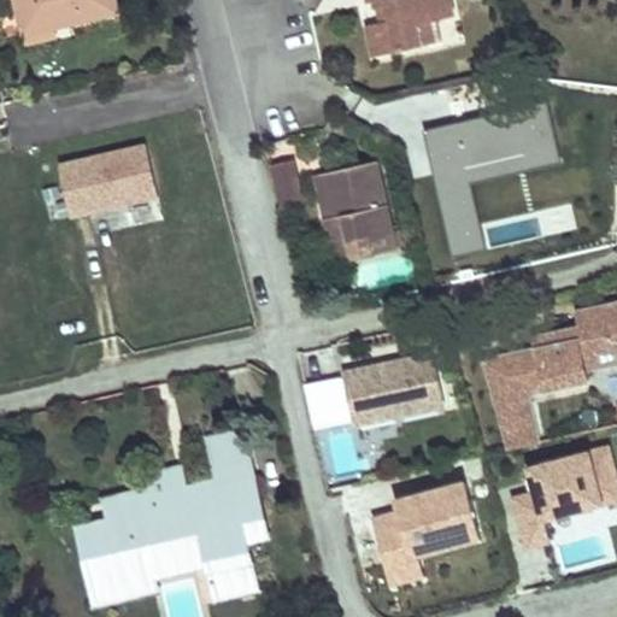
[(69,23),(118,11),(115,0),(17,0),(23,27),(68,16),(69,23)]
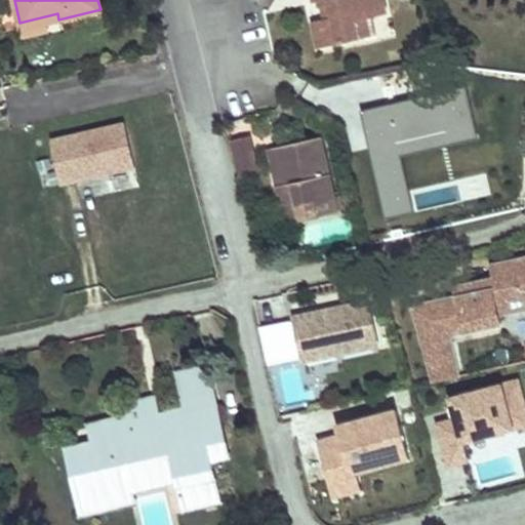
[(387,13),(384,0),(312,0),(313,0),(327,0),(331,14),(312,18),(318,47),(360,38),(356,21),(367,17),(387,13)]
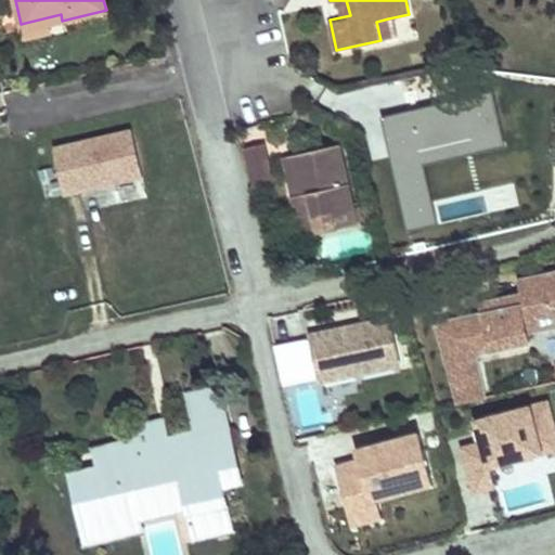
[(61,14),(21,24),(22,29),(62,21),(61,14)]
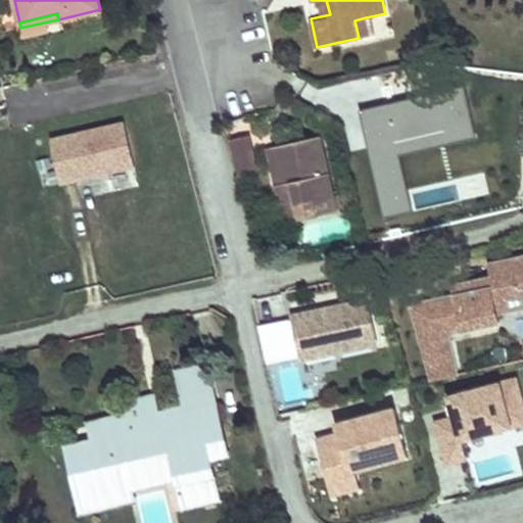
[(366,17),(354,20),(359,38),(369,36),(366,17)]
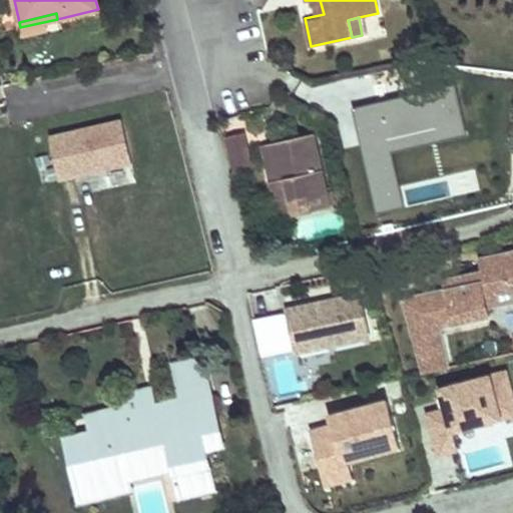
[(390,153),(467,136),(456,86),(353,108),(376,211),(401,206),(390,153)]
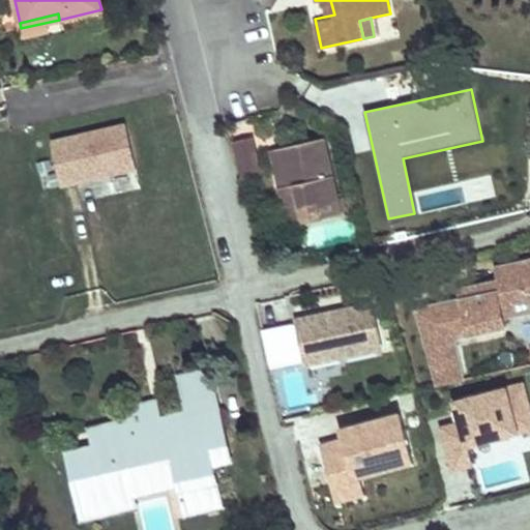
[(127,124),(48,140),(57,186),(137,172),(127,124)]
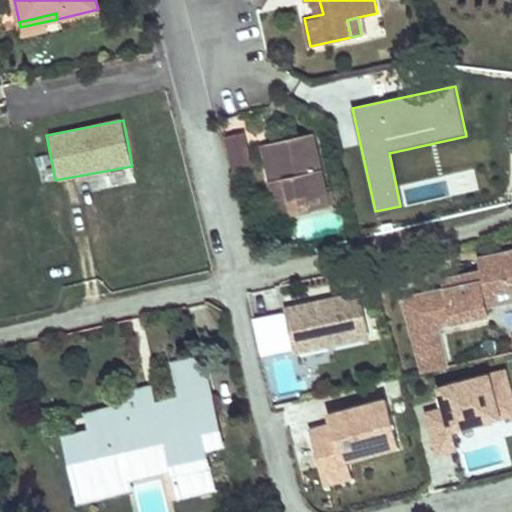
[(330,206),(313,131),(267,141),(272,163),(276,162),(280,177),(270,179),(278,218),(330,206)]
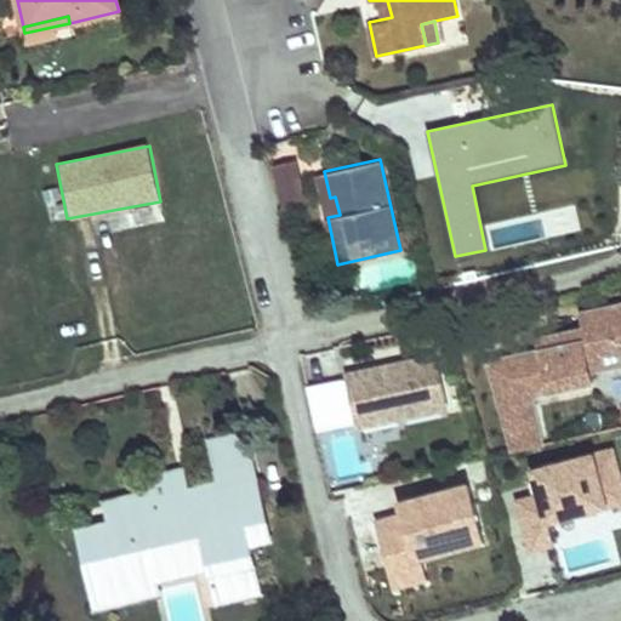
[(305,199),(295,160),(273,166),(284,205),(305,199)]
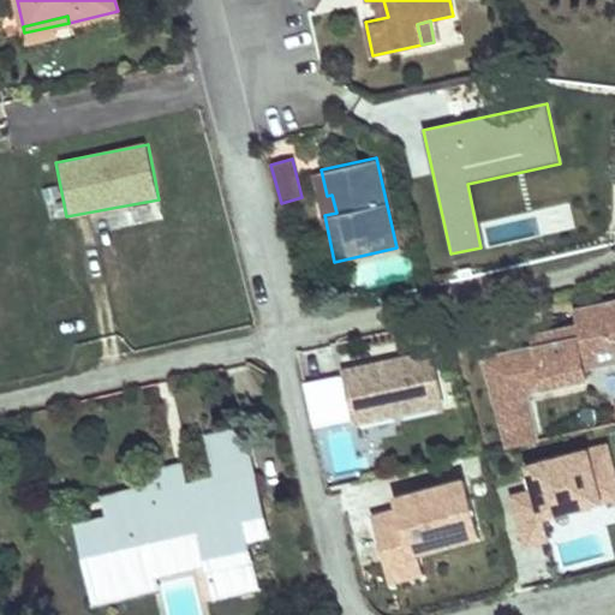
[(321,169),(314,172),(324,215),(336,213),(332,195),(327,196),(321,169)]
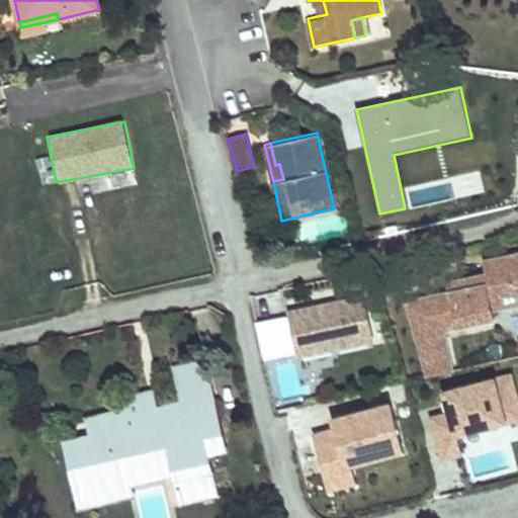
[(484,257),(487,270),(473,273),(485,317),(494,315),(491,306),(517,298),(517,281),(516,274),(517,273),(517,248),(510,251),(484,257)]
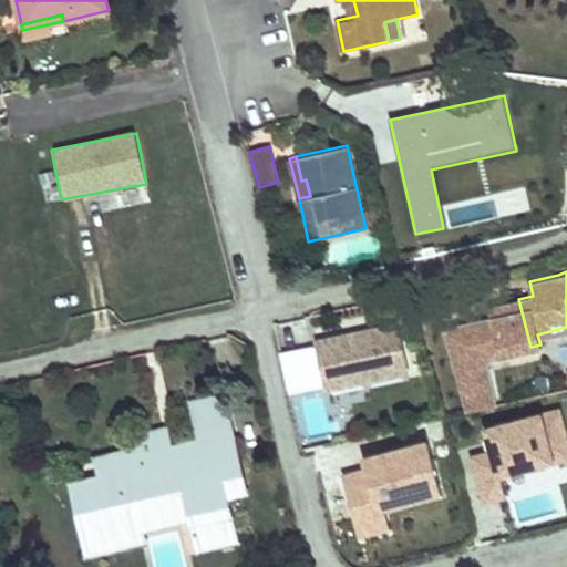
[(482,359),(531,347),(518,299),(501,303),(503,315),(493,317),(444,329),(461,397),(490,389),(482,359)]
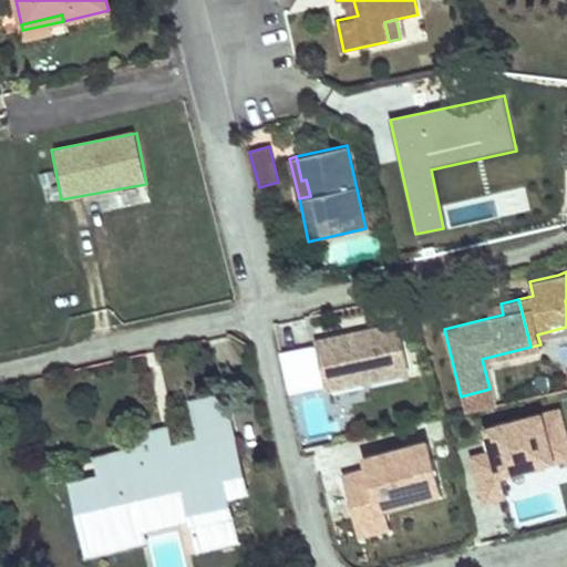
[(503,315),(501,303),(491,306),(493,317),(503,315)]
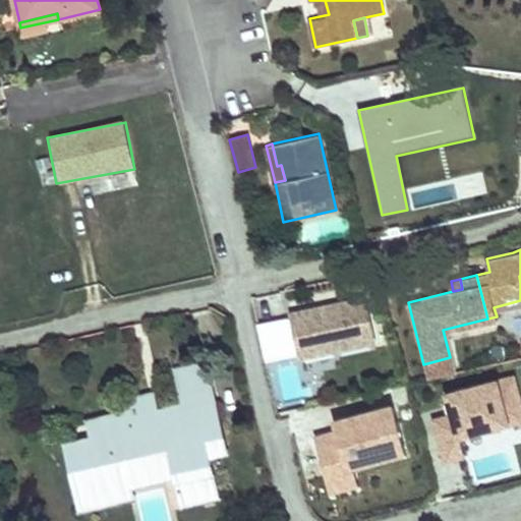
[(373,341),(364,298),(313,309),(291,314),(292,317),(257,325),(266,362),(298,354),(299,357),(373,341)]
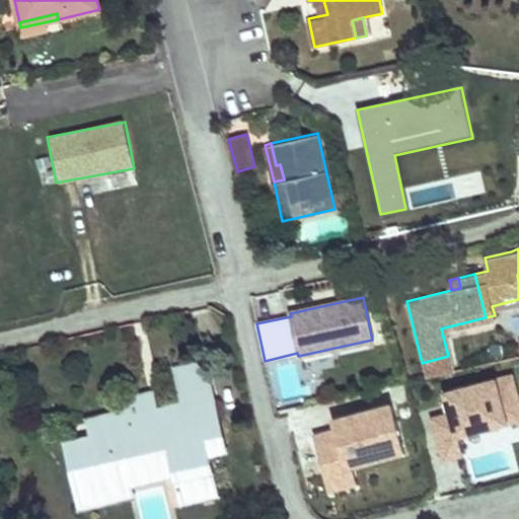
[(451,370),(448,356),(422,363),(425,376),(451,370)]
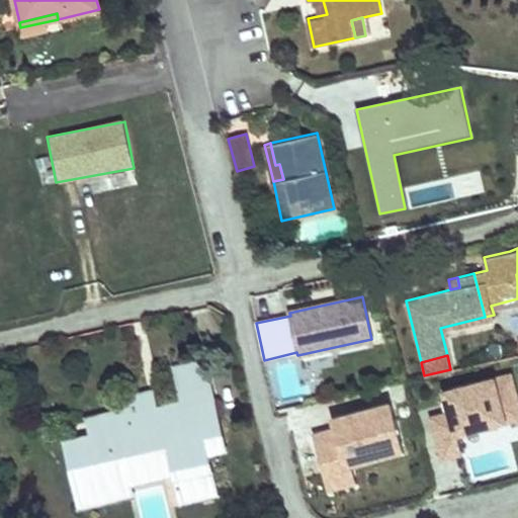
[(182,369),(190,404),(210,400),(202,365),(182,369)]
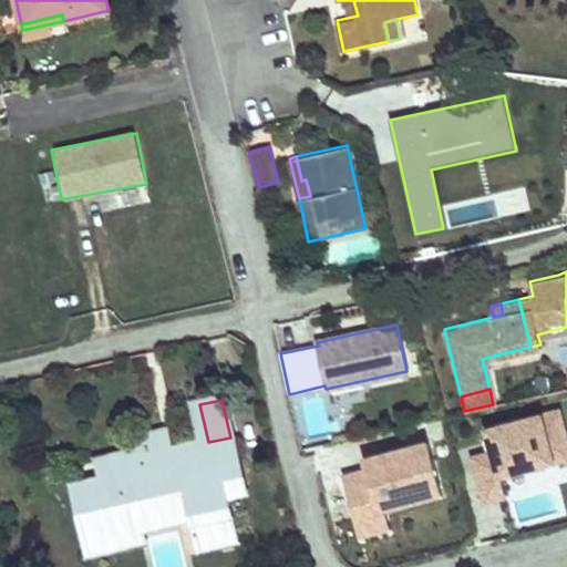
[(493,452),(473,457),(485,502),(505,496),(500,476),(566,457),(566,440),(559,412),(487,431),(493,452)]
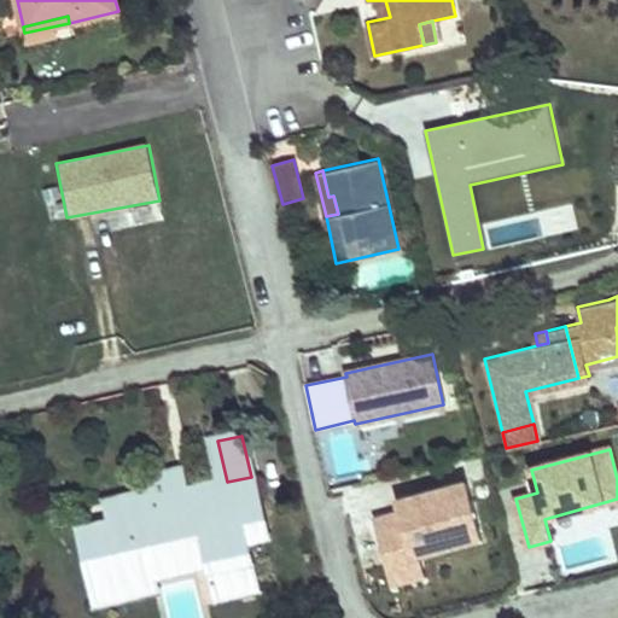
[(227,482),(184,493),(179,471),(161,476),(164,489),(109,501),(114,523),(82,530),(99,601),(155,588),(152,581),(146,553),(207,538),(214,566),(220,595),(255,588),(244,540),(264,535),(251,477),(227,482)]
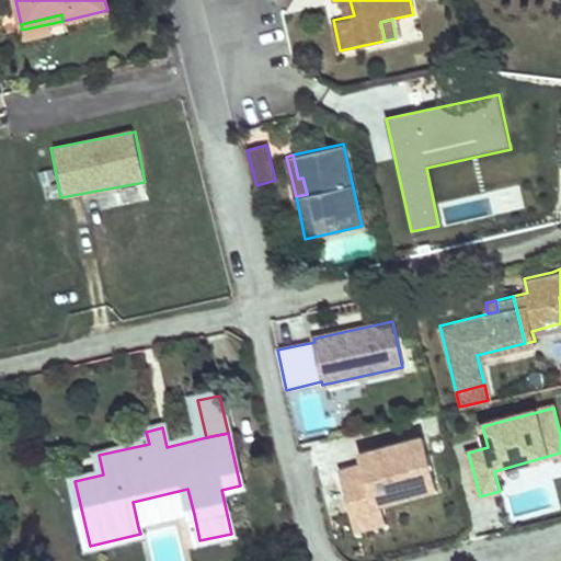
[(363,466),(341,471),(351,511),(353,510),(358,529),(384,523),(378,503),(437,488),(424,439),(398,446),(397,445),(387,447),(388,449),(359,457),(363,466)]
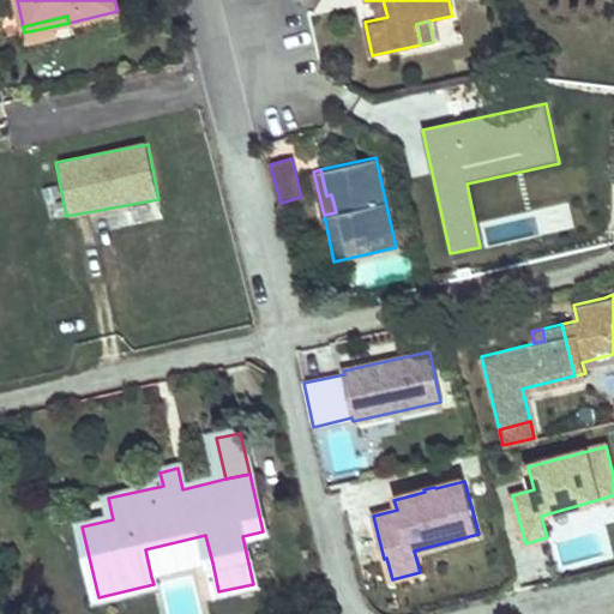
[(591,533),(551,541),(557,571),(597,563),(591,533)]
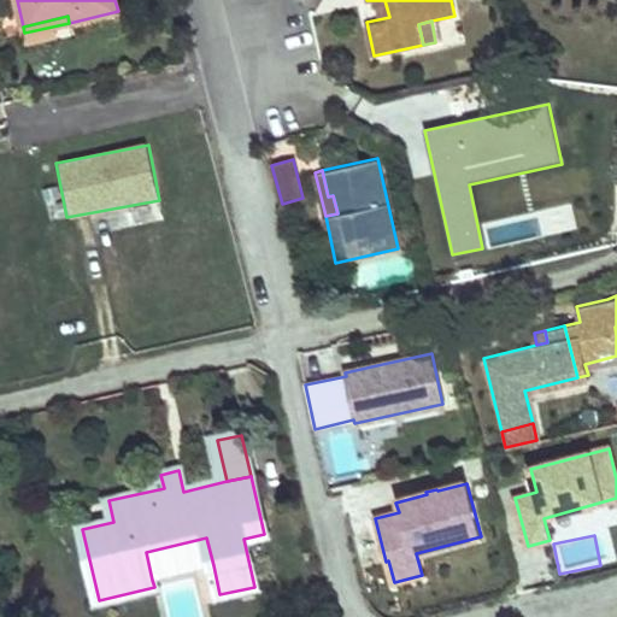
[(206,538),(146,552),(152,580),(213,565),(206,538)]
